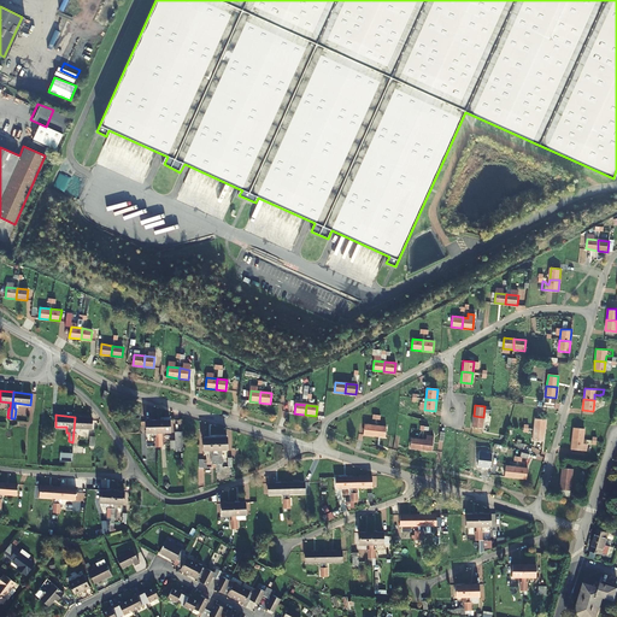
[(483,417),(474,416),(472,427),(482,428),(483,417)]
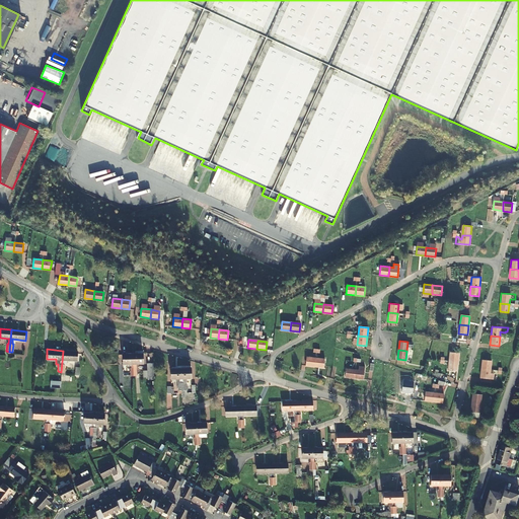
[(63,351),(61,372),(64,372),(64,364),(63,364),(63,360),(76,361),(77,352),(63,351)]
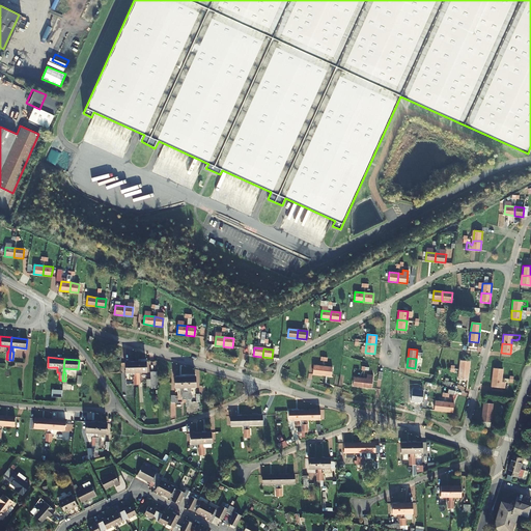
[(459,369),(469,370),(470,361),(460,360),(459,369)]
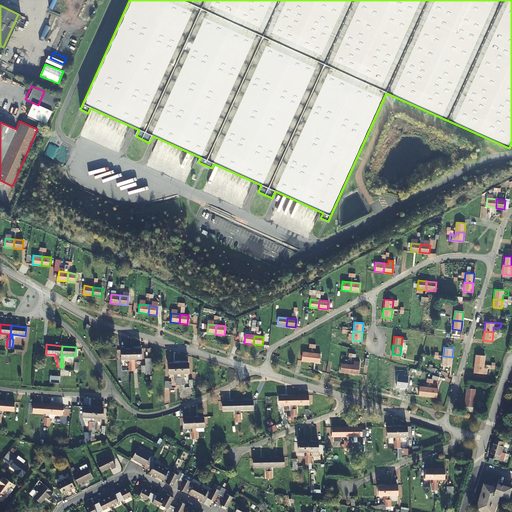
[(132,370),(131,348),(121,348),(121,359),(129,358),(129,363),(128,363),(128,370),(132,370)]
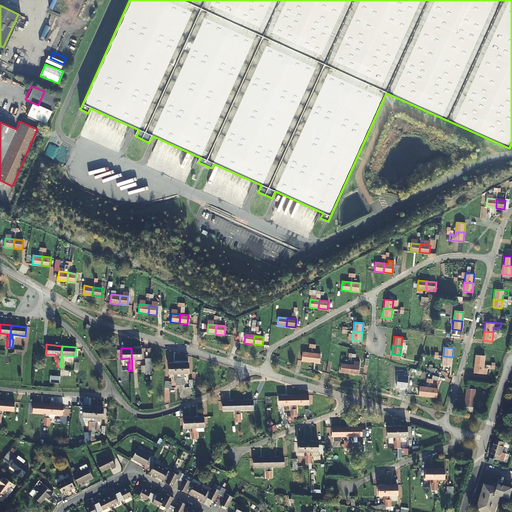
[(131,348),(132,370),(134,370),(134,368),(136,368),(135,358),(140,358),(140,348),(131,348)]
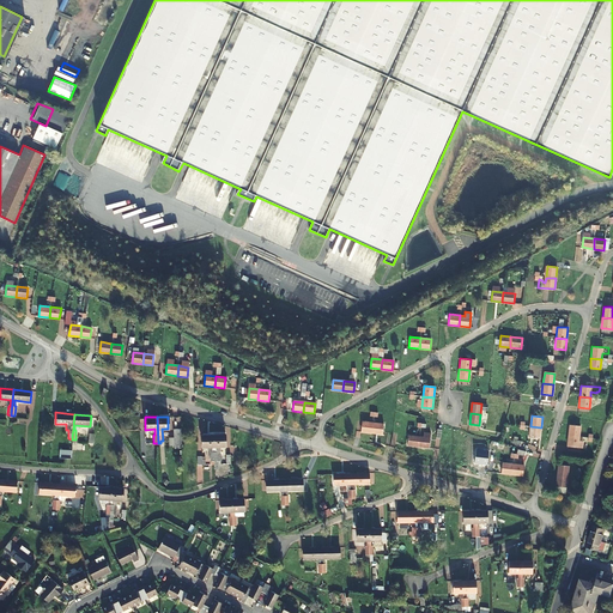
[(371,434),(372,423),(362,422),(360,432),(371,434)]
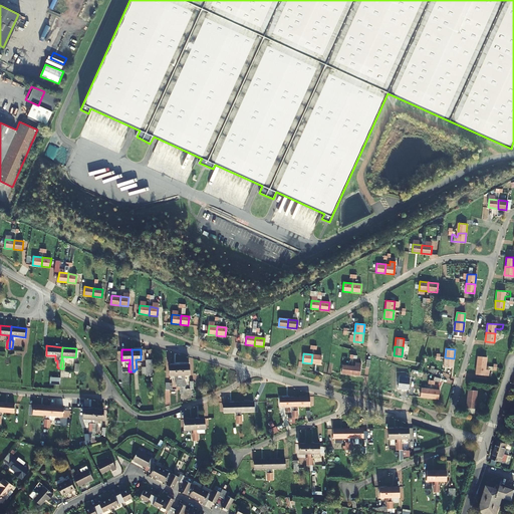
[(312,354),(311,363),(320,364),(321,355),(312,354)]
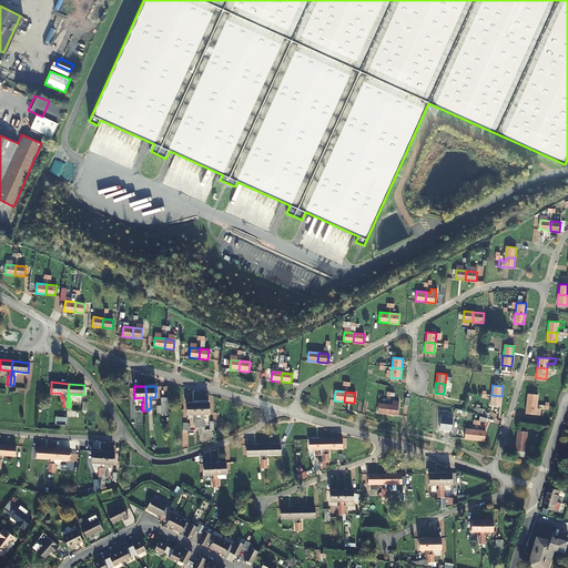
[(527,404),(537,405),(538,395),(528,394),(527,404)]
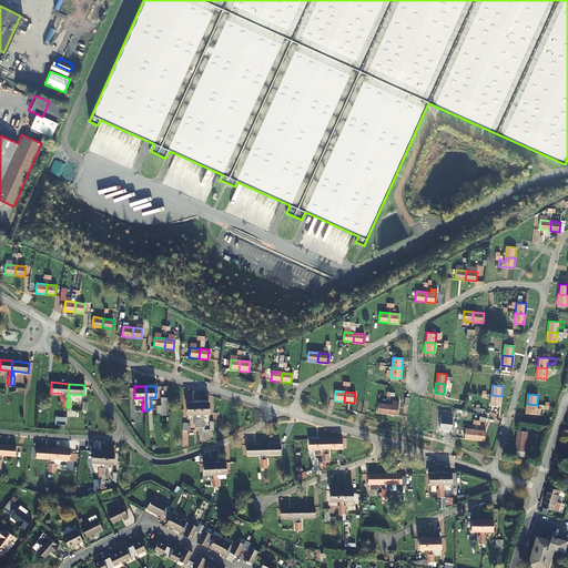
[(501,396),(492,395),(490,405),(499,406),(501,396)]
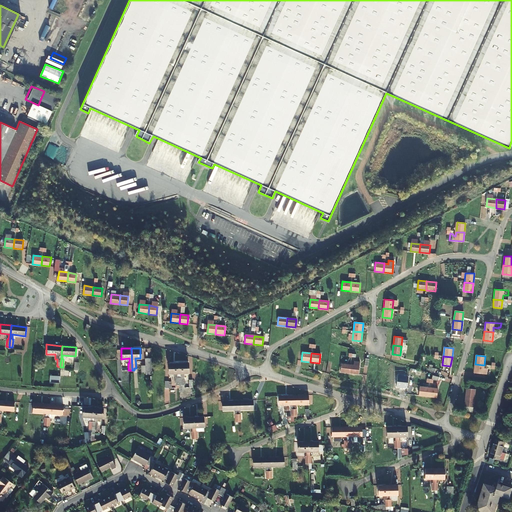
[(179,385),(178,363),(168,363),(169,373),(176,373),(176,378),(175,378),(176,385),(179,385)]
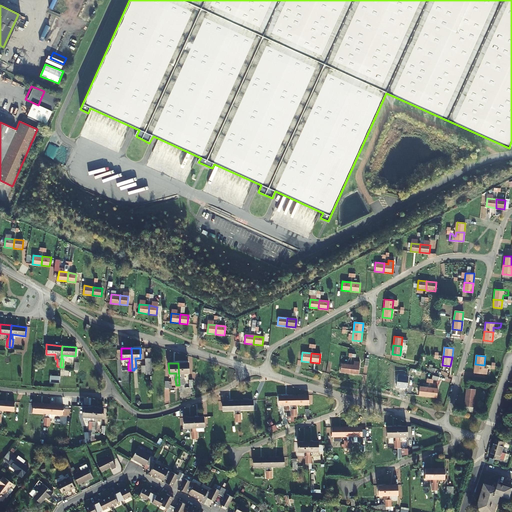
[(178,363),(179,385),(182,385),(182,378),(180,378),(180,373),(188,373),(188,363),(178,363)]
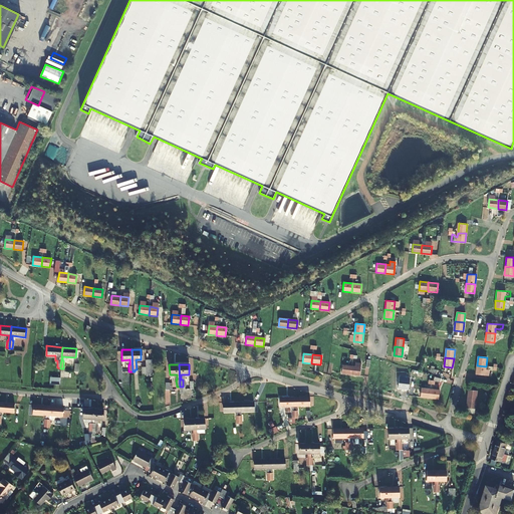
[(350,374),(351,365),(342,364),(341,373),(350,374)]
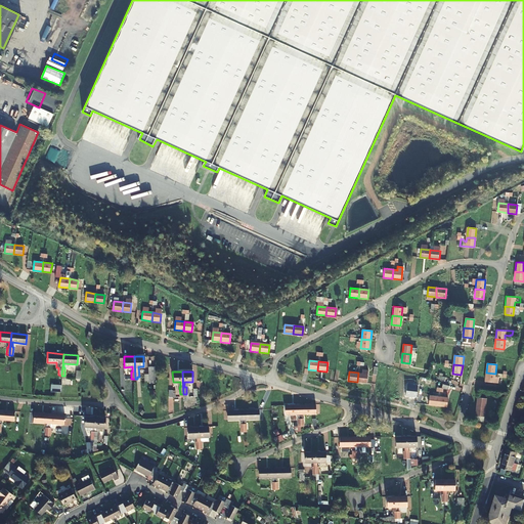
[(358,373),(357,382),(366,383),(367,374),(358,373)]
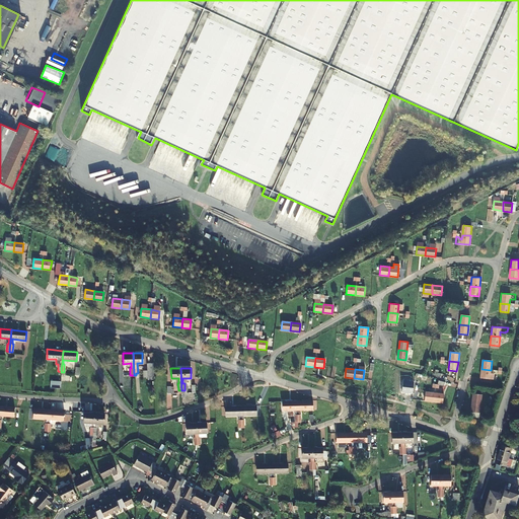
[(489,379),(491,370),(482,369),(480,378),(489,379)]
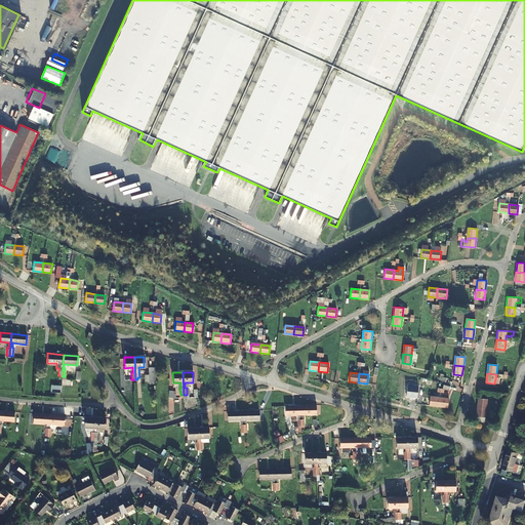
[(439,406),(440,398),(431,397),(430,405),(439,406)]
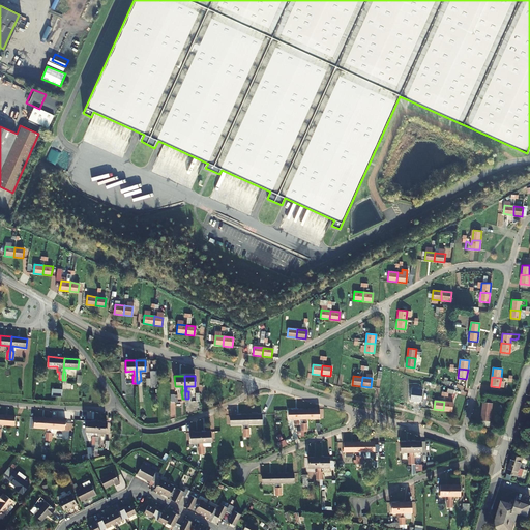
[(444,402),(443,410),(452,411),(453,403),(444,402)]
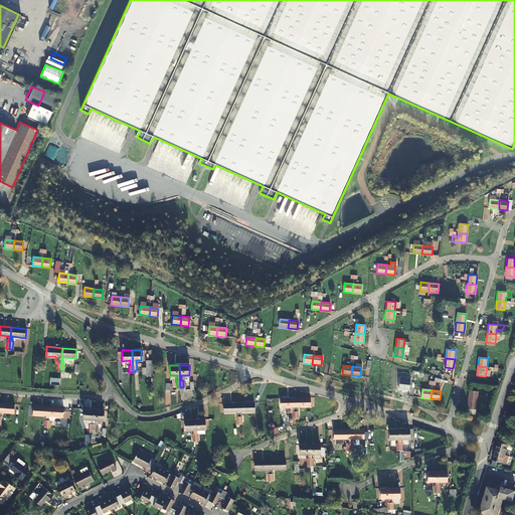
[(468,400),(477,401),(478,391),(469,390),(468,400)]
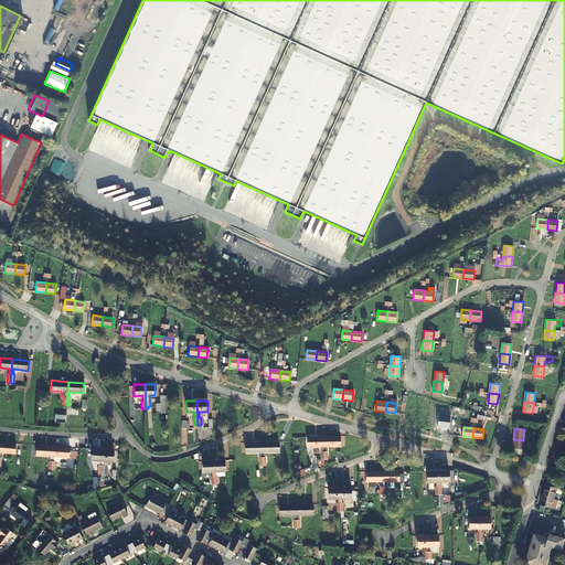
[(324,459),(323,436),(307,437),(308,447),(321,447),(322,452),(320,452),(321,460),(324,459)]
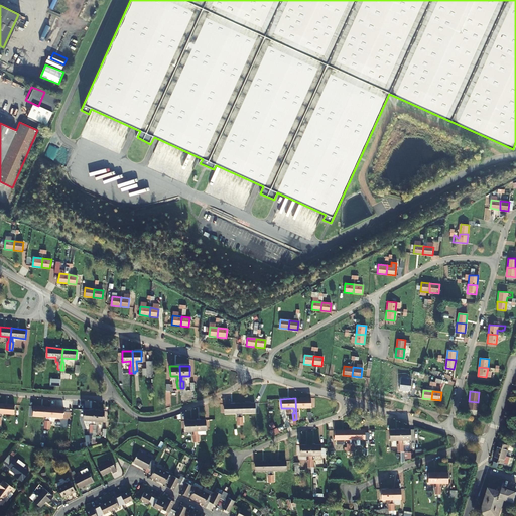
[(295,398),(296,419),(299,419),(298,412),(297,412),(297,408),(310,407),(310,398),(295,398)]
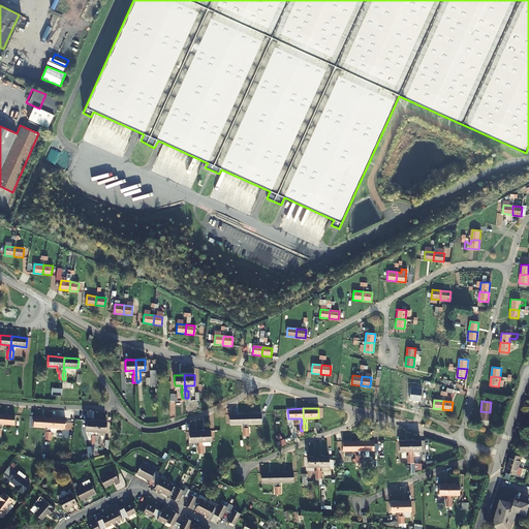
[(490,412),(480,411),(479,419),(489,421),(490,412)]
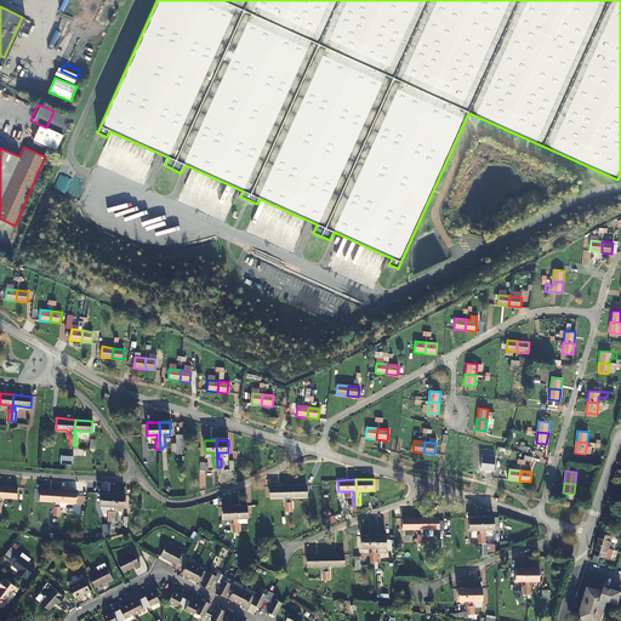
[(0,485),(0,505),(0,502),(0,497),(16,499),(17,488),(0,485)]
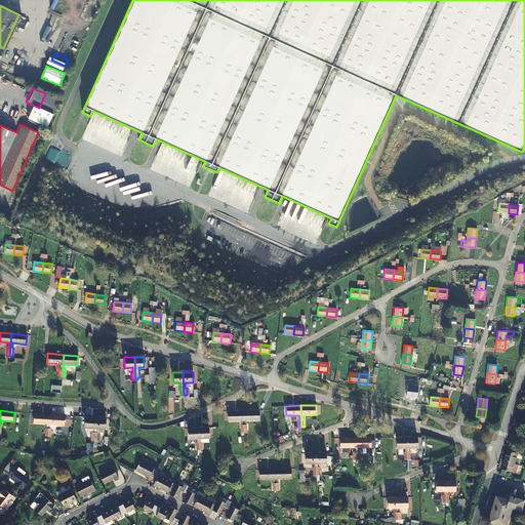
[(244,433),(243,411),(228,411),(229,420),(242,420),(242,426),(240,426),(241,433),(244,433)]
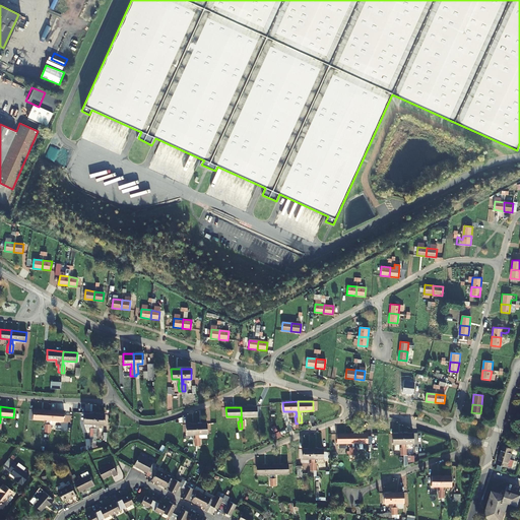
[(241,407),(242,429),(245,429),(244,421),(243,421),(243,416),(257,416),(257,407),(241,407)]
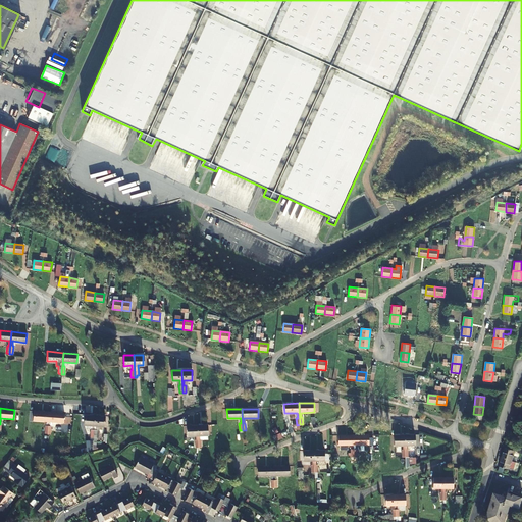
[(48,434),(49,413),(34,411),(33,421),(46,421),(46,426),(45,426),(44,433),(48,434)]
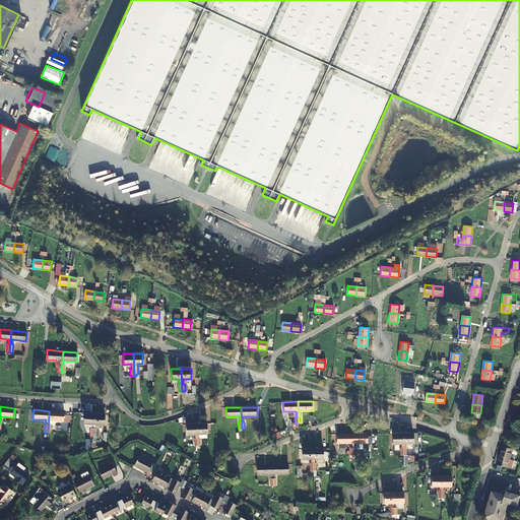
[(49,411),(48,433),(50,433),(51,425),(49,425),(50,420),(63,421),(64,412),(49,411)]
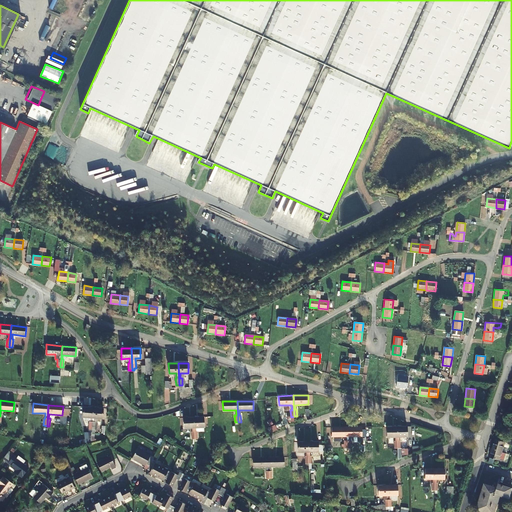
[(91,429),(93,408),(83,407),(82,417),(90,418),(89,422),(88,429),(91,429)]
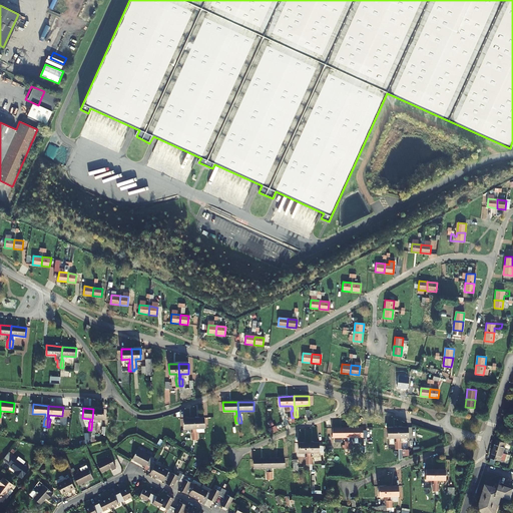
[(93,409),(91,430),(94,431),(95,423),(93,423),(94,419),(102,420),(103,410),(93,409)]
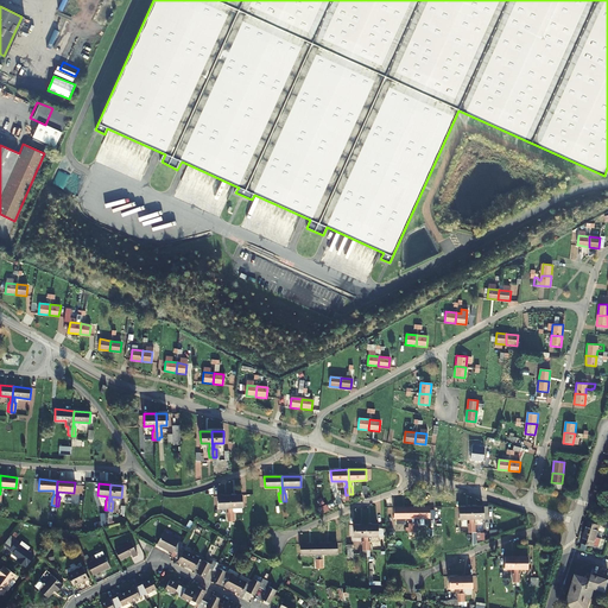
[(230,521),(229,495),(217,496),(217,508),(227,507),(228,513),(227,513),(227,521),(230,521)]
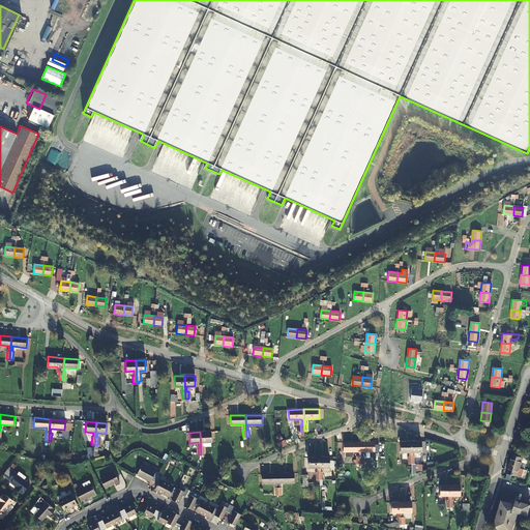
[(200,432),(201,454),(204,454),(203,447),(202,447),(202,443),(211,442),(210,432),(200,432)]
